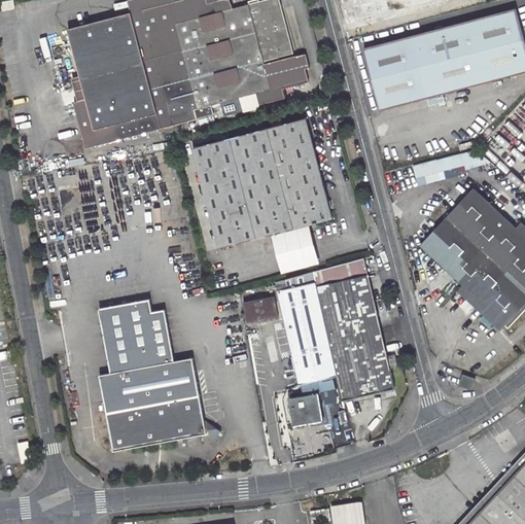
[(2,11),(14,8),(12,0),(0,2),(2,11)]
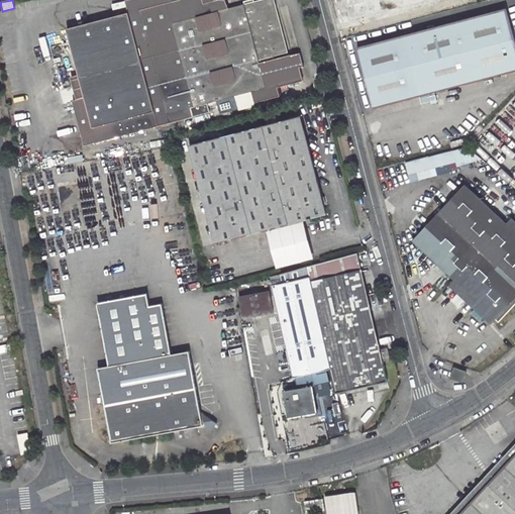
[(170,0),(127,11),(65,28),(83,97),(70,100),(82,143),(208,110),(206,101),(215,99),(218,112),(253,103),(252,100),(275,94),(273,86),(301,79),(297,66),(301,65),(298,53),(273,60),(272,55),(286,52),(272,0),(252,0),(226,7),(223,0),(219,0),(217,1),(217,0),(170,0)]
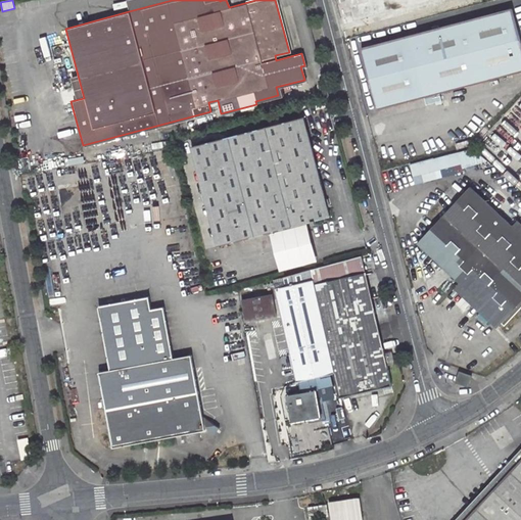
[(125,0),(129,11),(172,0),(125,0)]
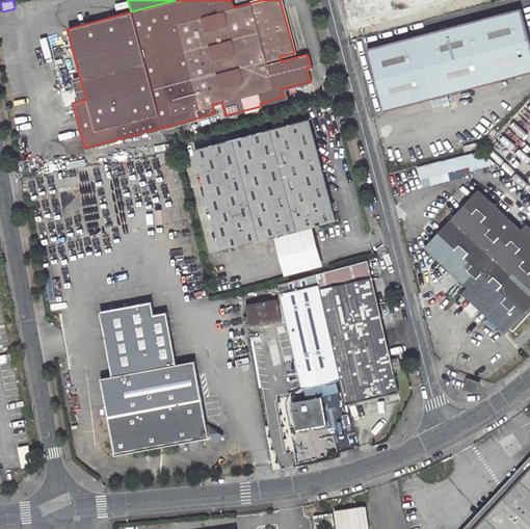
[(432,0),(351,0),(358,21),(433,2),(432,0)]
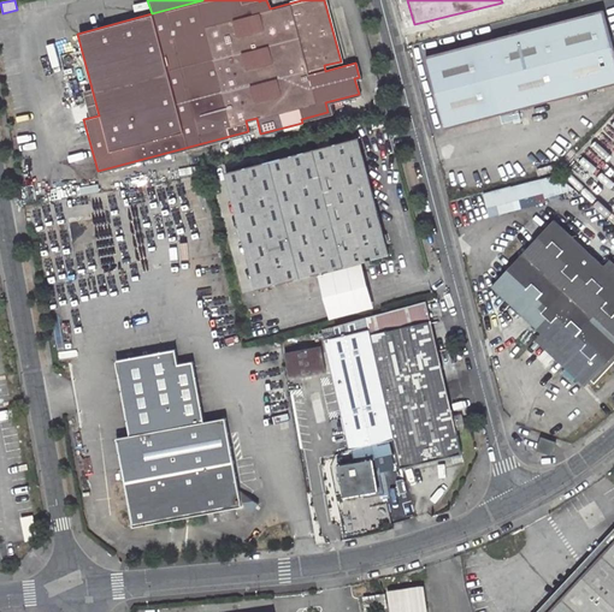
[(613,61),(601,10),(425,57),(444,129),(613,82),(613,61)]
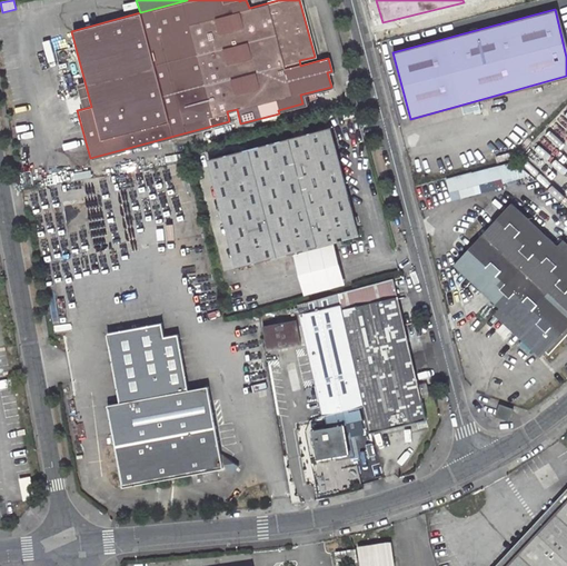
[(346,91),(349,106),(356,103),(352,90),(346,91)]
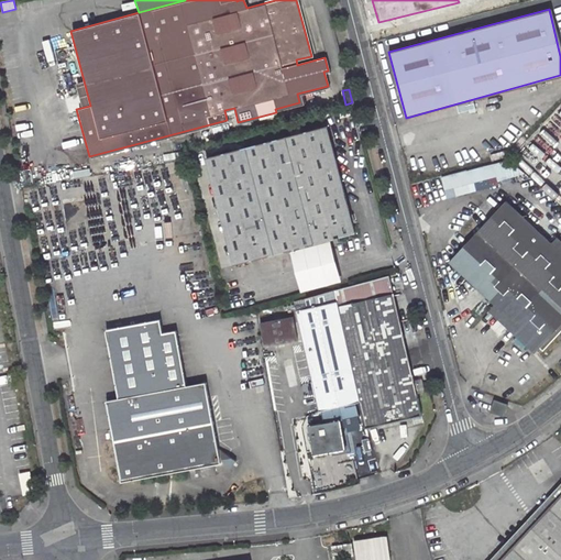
[(340,117),(355,113),(353,106),(339,110),(340,117)]
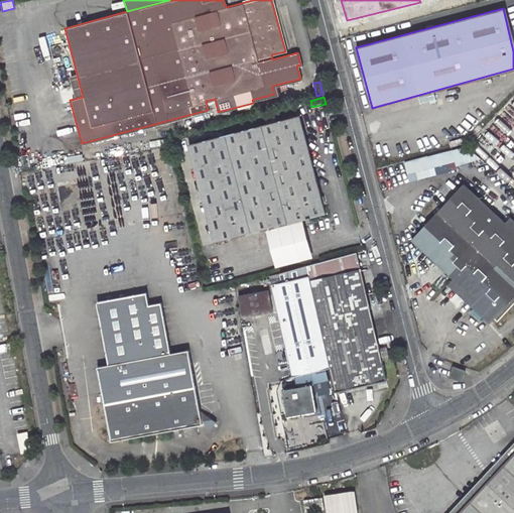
[(298,116),(189,144),(215,243),(325,214),(298,116)]
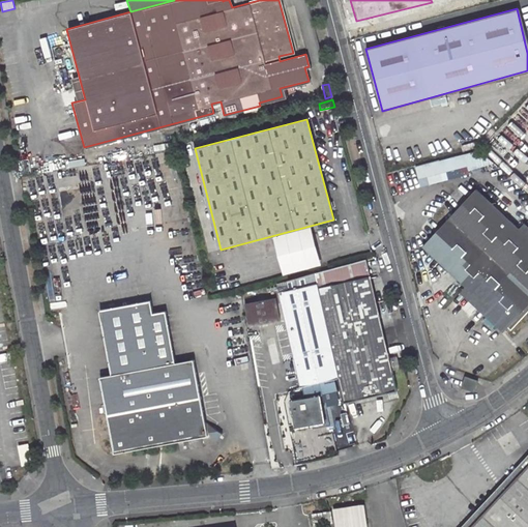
[(447,175),(489,166),(485,150),(413,167),(418,188),(448,181),(447,175)]
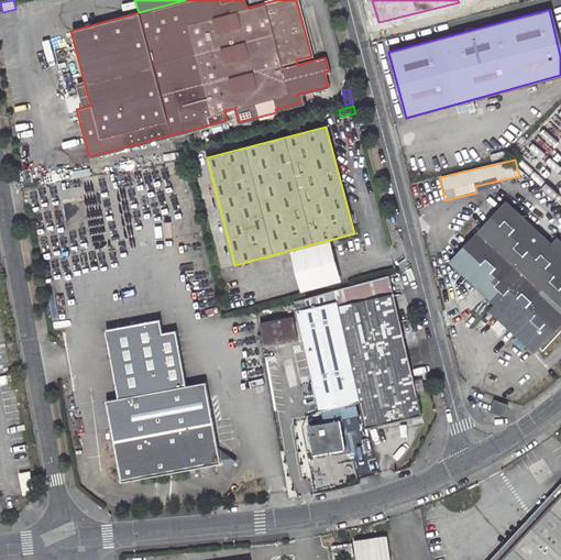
[(560,327),(560,251),(506,200),(450,260),(542,348),(560,327)]
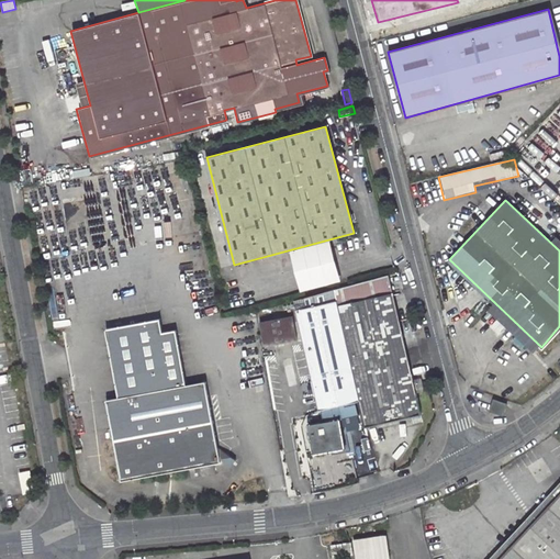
[(412,380),(389,280),(348,290),(293,302),(316,410),(318,409),(321,423),(308,425),(312,454),(343,448),(338,420),(333,421),(331,406),(360,400),(367,427),(420,414),(416,393),(422,391),(420,379),(412,380)]
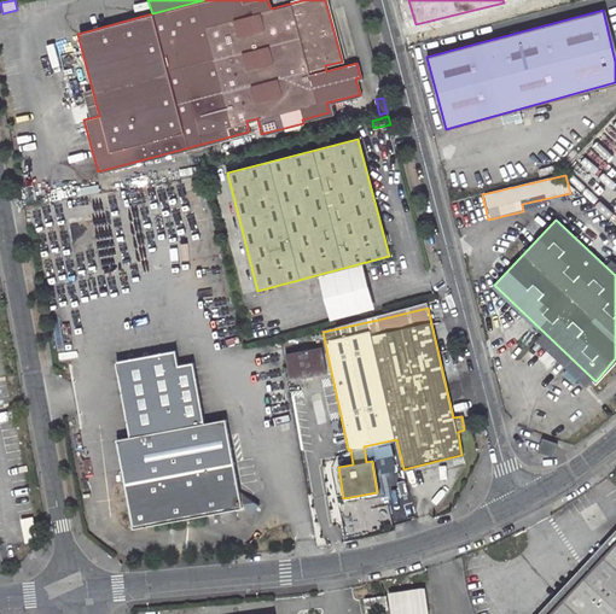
[(321,349),(285,355),(290,380),(326,374),(321,349)]
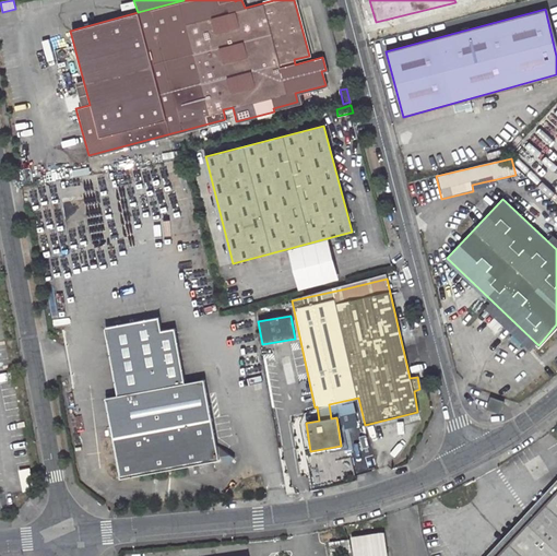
[(103,329),(117,395),(181,383),(173,331),(158,334),(157,319),(103,329)]
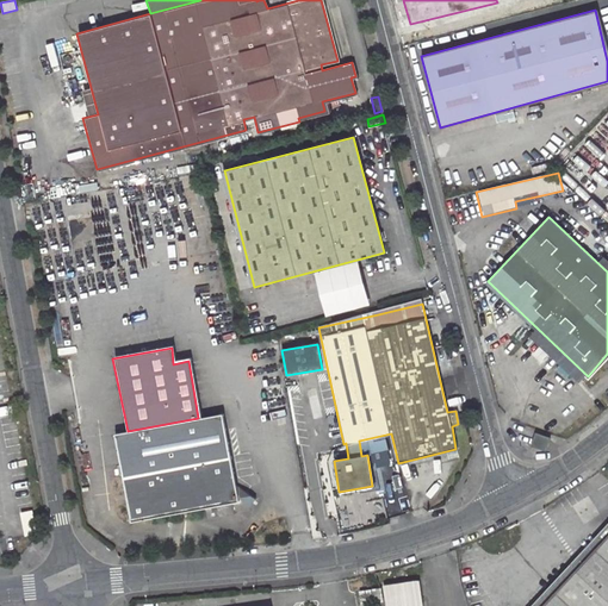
[(128,431),(117,432),(131,520),(240,500),(224,413),(198,418),(128,431)]
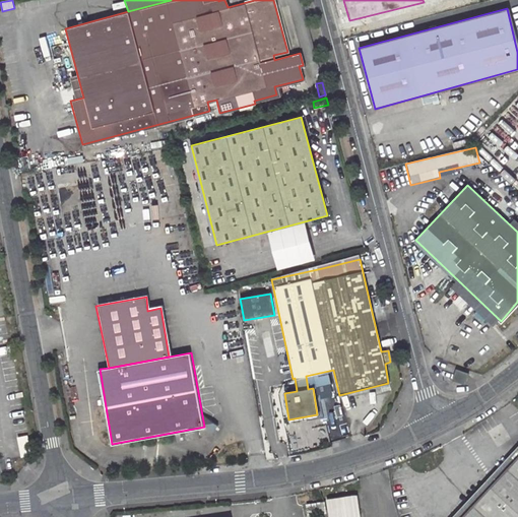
[(469,371),(458,366),(454,375),(465,380),(469,371)]
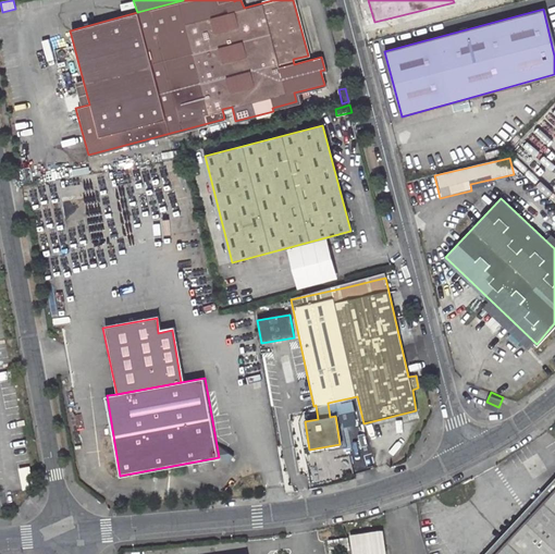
[(554,553),(554,487),(493,553),(554,553)]
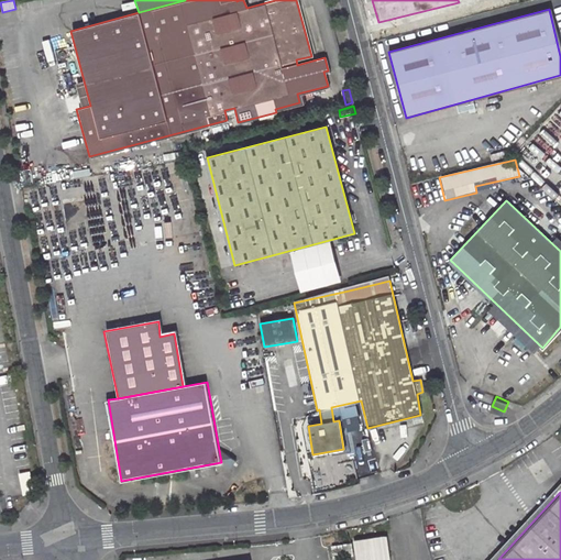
[(388,559),(385,536),(356,540),(360,559),(388,559)]
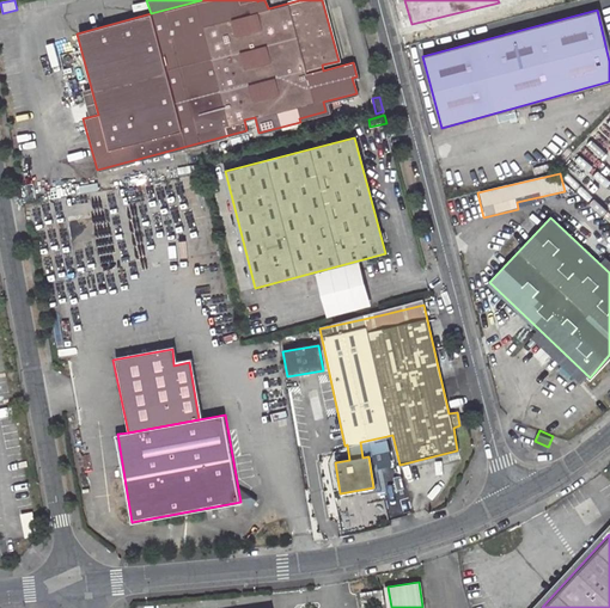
[(380,594),(372,595),(373,607),(383,607),(380,594)]
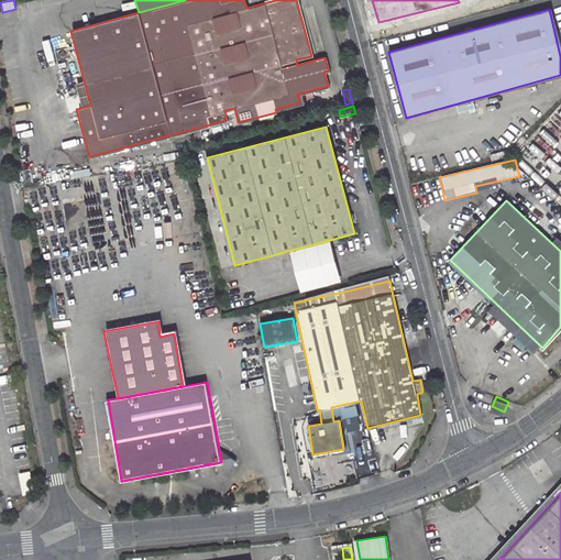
[(340,548),(330,549),(332,559),(342,559),(340,548)]
